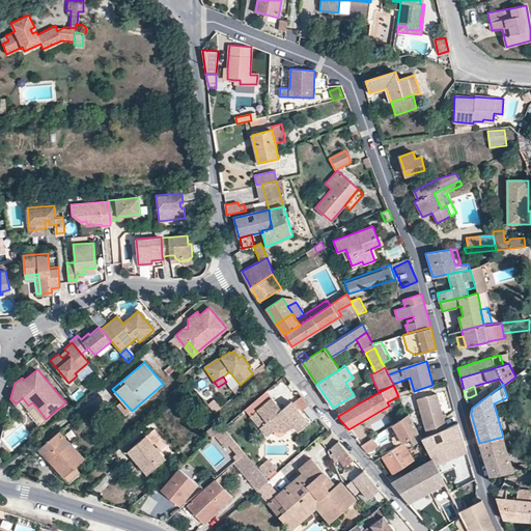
[(417,398),(427,436),(447,427),(444,418),(442,411),(437,393),(417,398)]
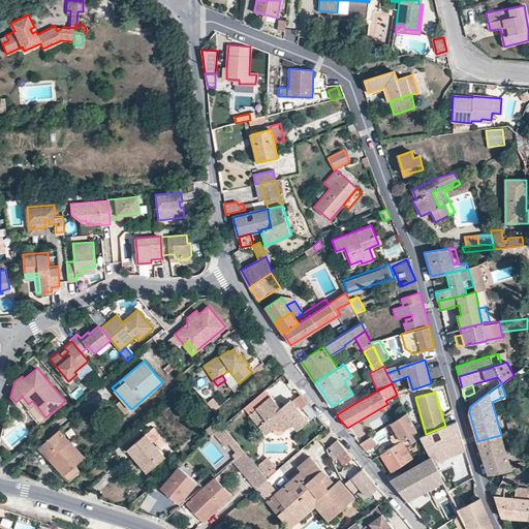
[(307,404),(300,395),(291,401),(300,410),(303,407),(312,417),(316,414),(307,404)]
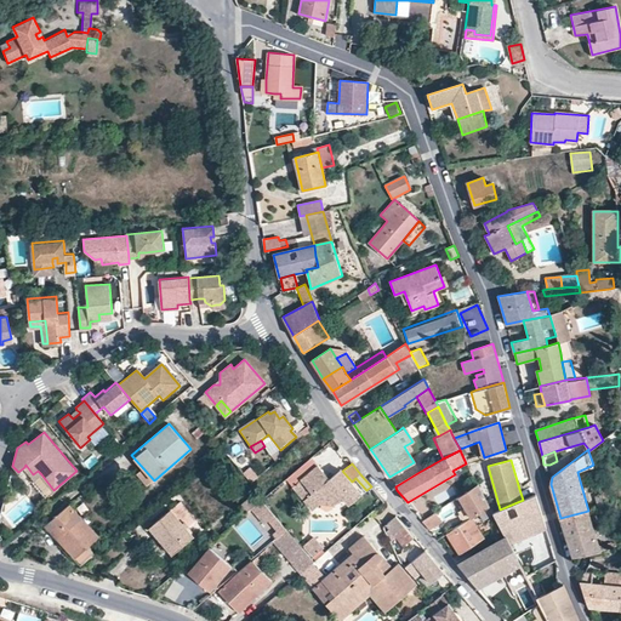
[(35,479),(41,474),(38,471),(33,474),(26,465),(24,467),(35,479)]
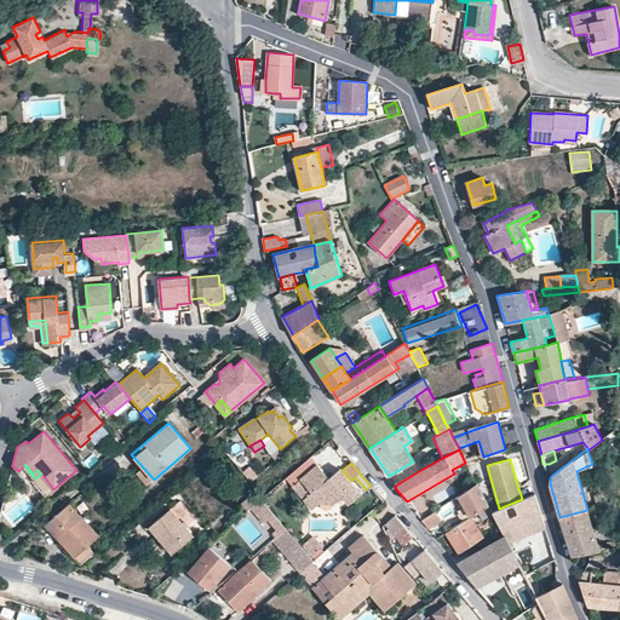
[(328,478),(316,465),(299,480),(311,493),(304,500),(311,510),(320,504),(334,504),(343,498),(349,504),(360,494),(339,470),(328,478)]
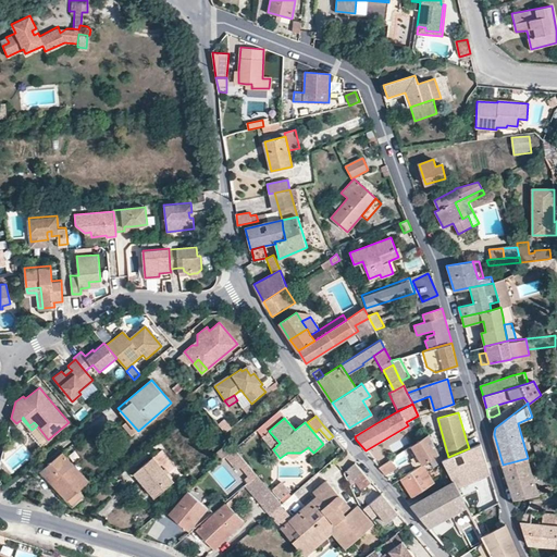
[(132,436),(138,431),(128,420),(122,425),(132,436)]
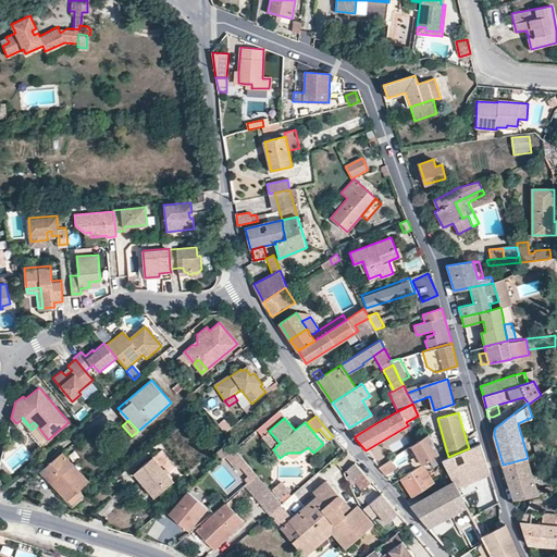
[(411,444),(422,463),(429,459),(438,453),(429,433),(428,434),(411,444)]
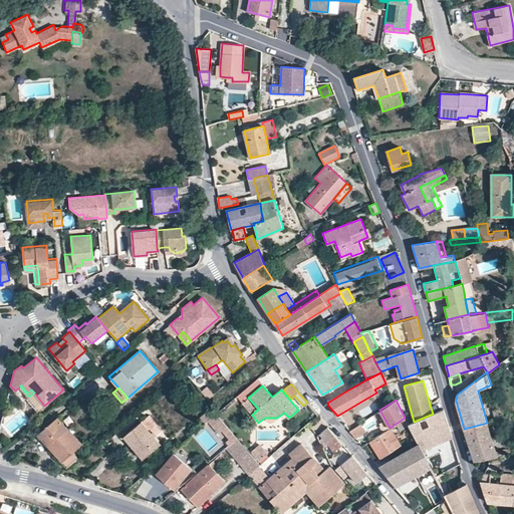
[(442,441),(452,437),(450,430),(444,409),(433,414),(414,422),(408,424),(409,426),(415,437),(418,444),(419,443),(421,446),(423,450),(437,443),(436,441),(441,439),(442,441)]
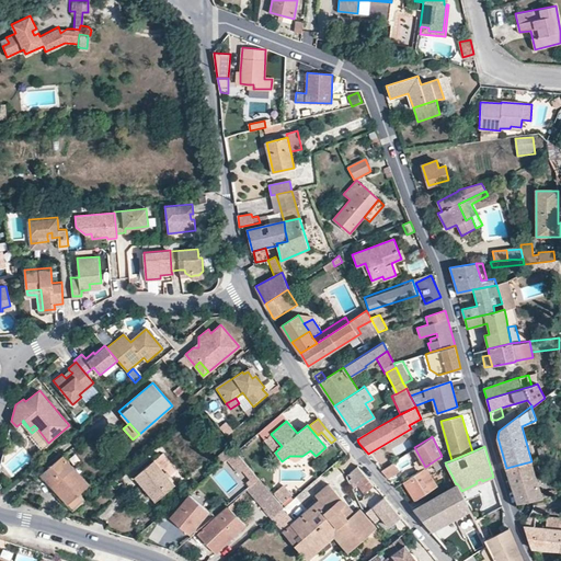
[(226,460),(236,451),(232,448),(219,460),(221,464),(226,460)]
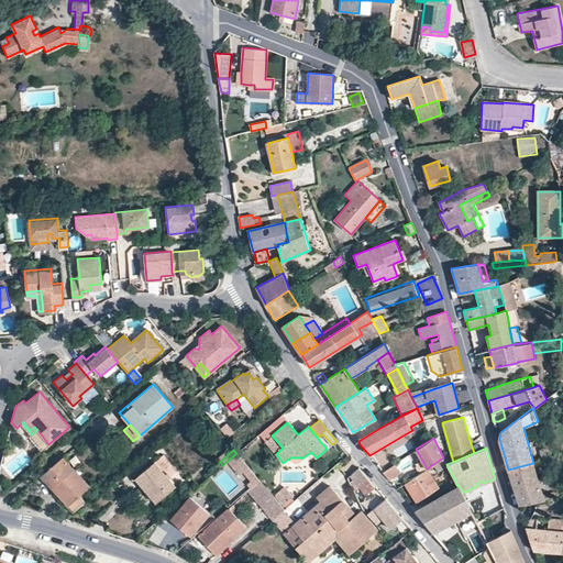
[(260,481),(236,453),(227,462),(240,477),(243,474),(251,482),(246,485),(250,489),(260,481)]
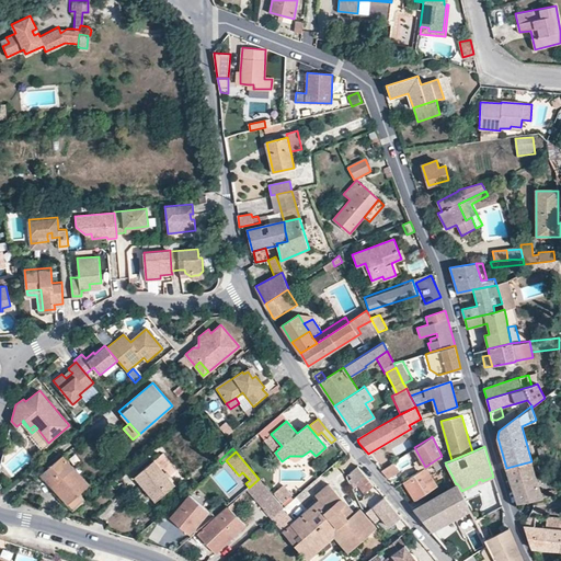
[(376,465),(389,460),(386,451),(374,456),(376,465)]
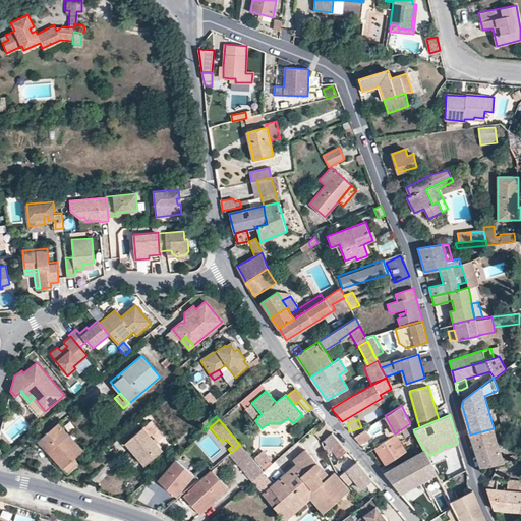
[(74,458),(82,450),(59,423),(38,441),(68,473),(79,464),(74,458)]
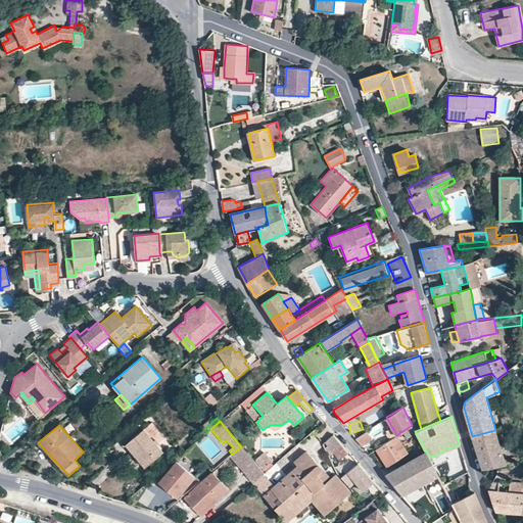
[(412,425),(402,431),(407,438),(416,433),(415,431),(412,425)]
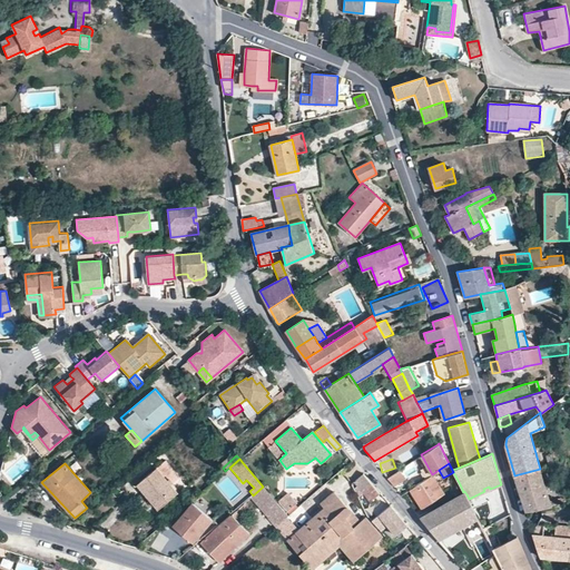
[(140,482),(161,507),(177,493),(156,469),(140,482)]
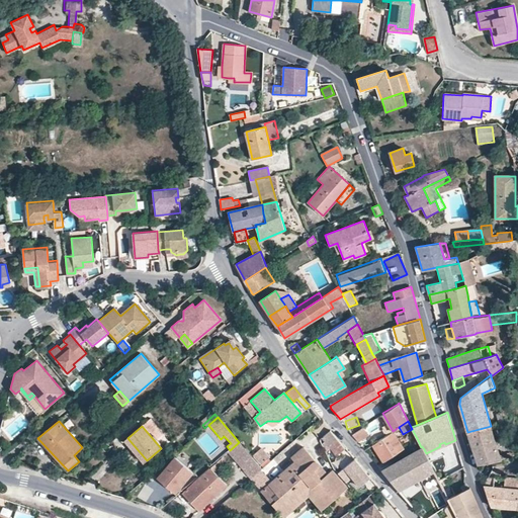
[(491,426),(467,432),(478,464),(480,463),(501,459),(491,426)]
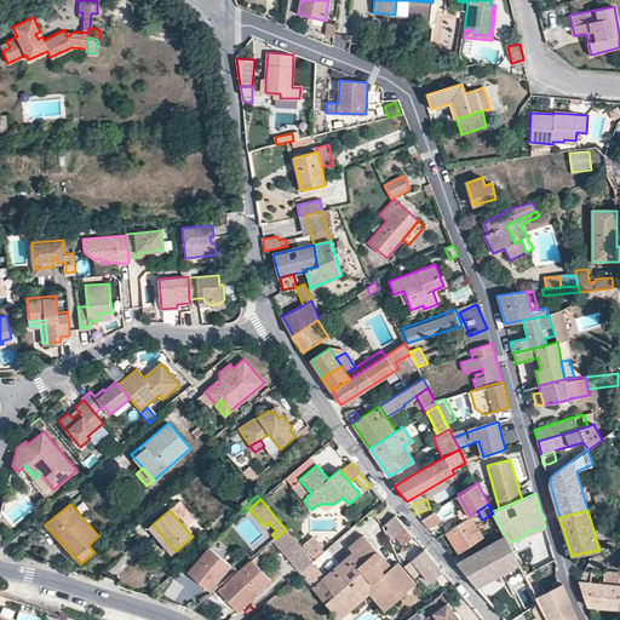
[(441,520),(435,511),(422,520),(429,528),(441,520)]
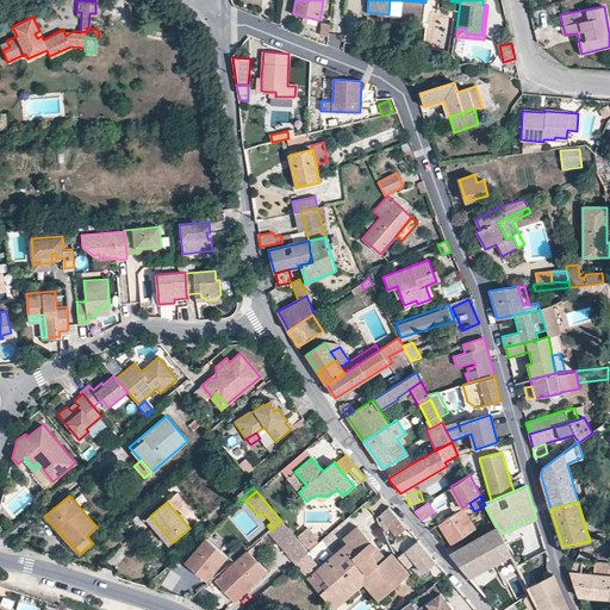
[(396,536),(406,528),(388,506),(379,515),(396,536)]
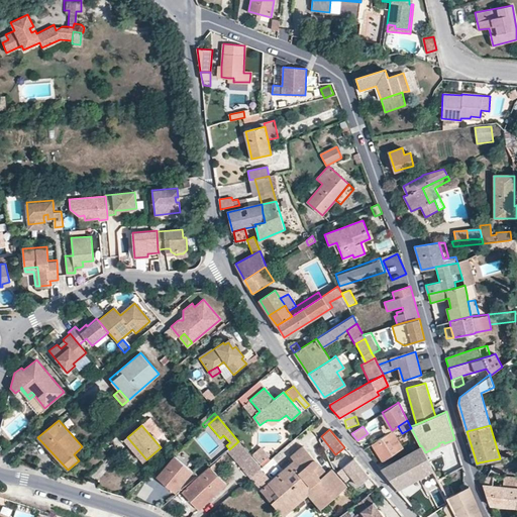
[(403,447),(392,430),(387,433),(372,443),(383,461),(403,447)]
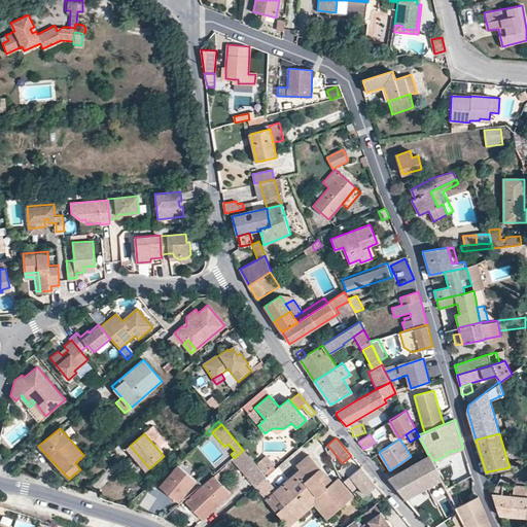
[(145,471),(149,468),(130,446),(127,449),(145,471)]
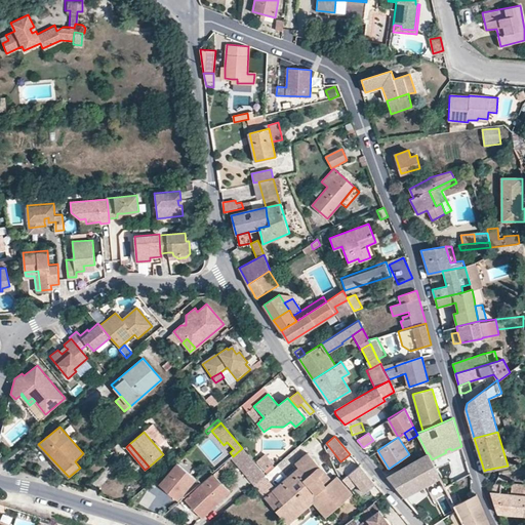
[(411,453),(415,459),(427,453),(423,446),(411,453)]
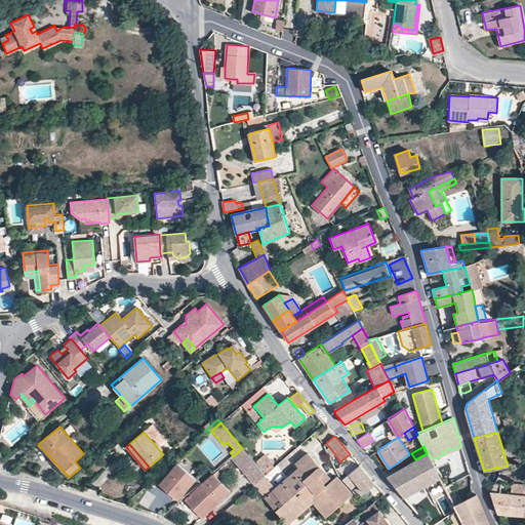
[(233,456),(231,458),(253,485),(266,475),(264,473),(255,463),(242,448),(233,456)]
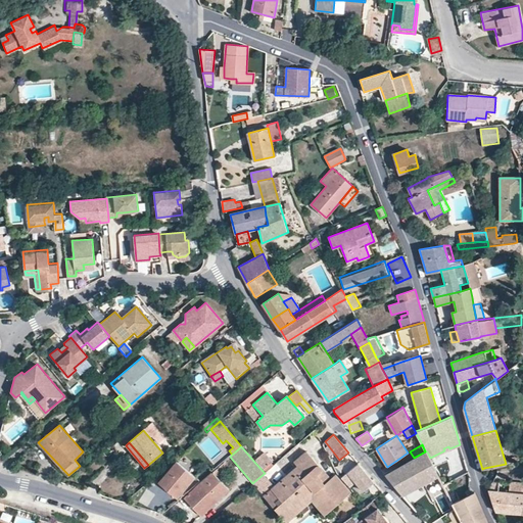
[(286,522),(313,501),(325,515),(351,492),(335,474),(330,477),(322,467),(320,465),(319,465),(318,465),(306,450),(294,462),(297,466),(263,495),(286,522)]
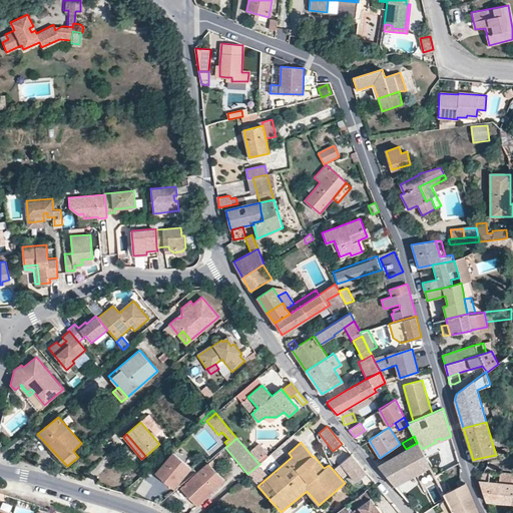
[(399,491),(433,471),(422,449),(420,445),(418,442),(417,443),(406,449),(378,465),(399,491)]
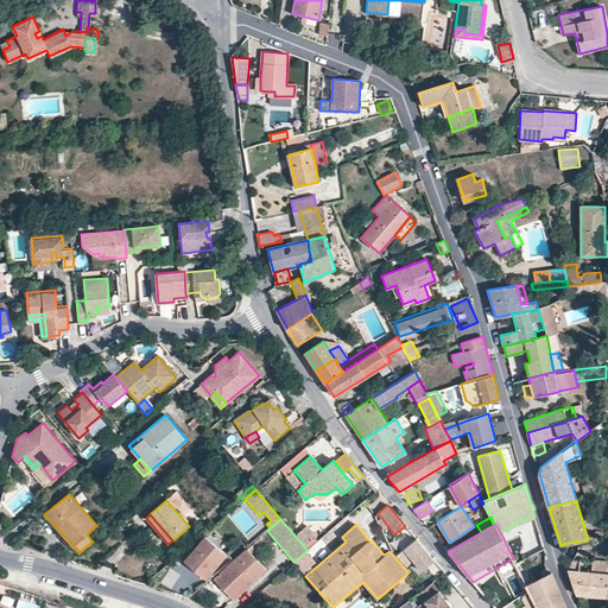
[(308,526),(296,537),(305,548),(317,537),(308,526)]
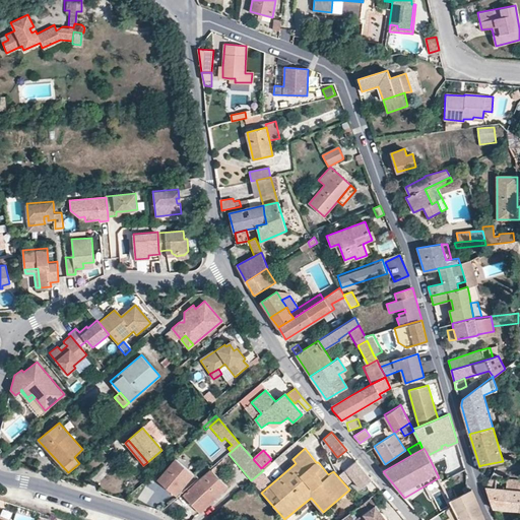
[(193,473),(175,458),(158,478),(176,494),(193,473)]
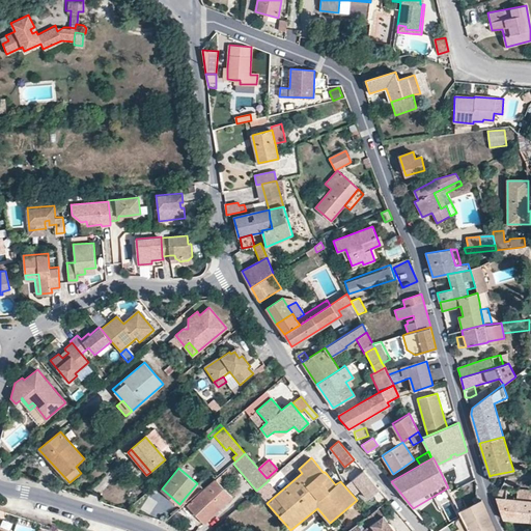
[(228,470),(216,480),(188,507),(204,524),(232,497),(220,484),(224,481),(223,480),(230,472),(228,470)]
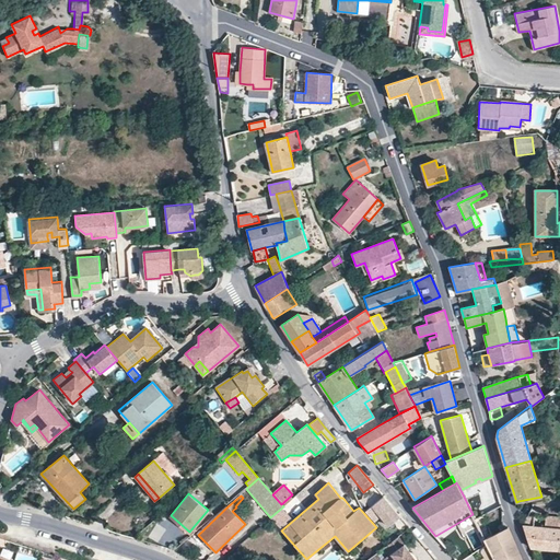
[(388,526),(400,517),(383,497),(364,511),(373,521),(381,516),(388,526)]
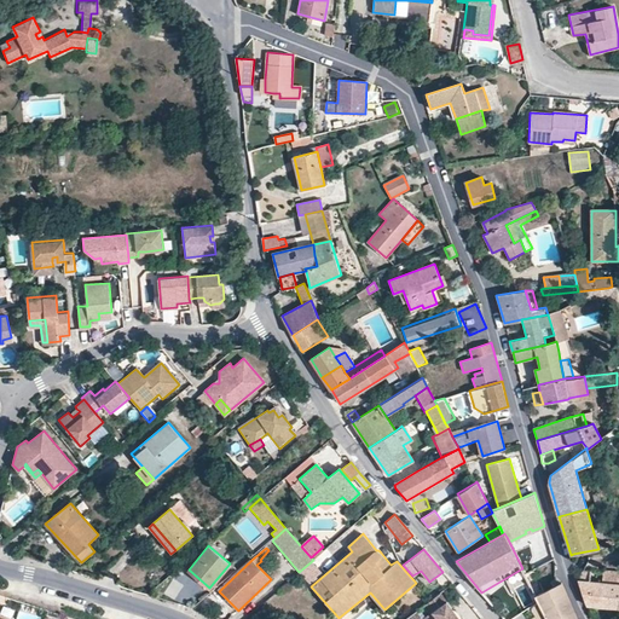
[(618,570),(603,568),(602,582),(618,583),(618,570)]
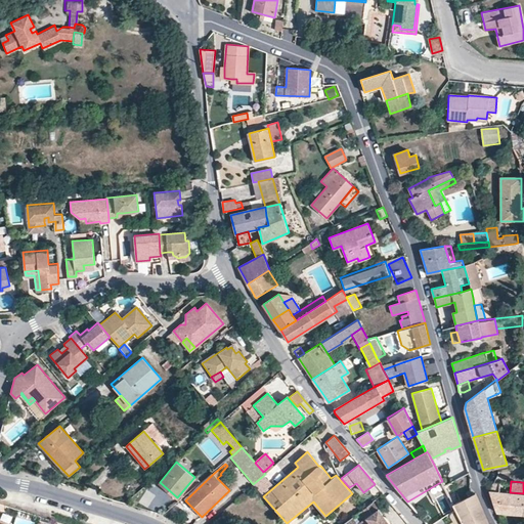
[(463,523),(488,523),(487,520),(476,493),(471,488),(466,492),(468,495),(461,499),(451,482),(444,485),(449,494),(448,495),(463,523)]
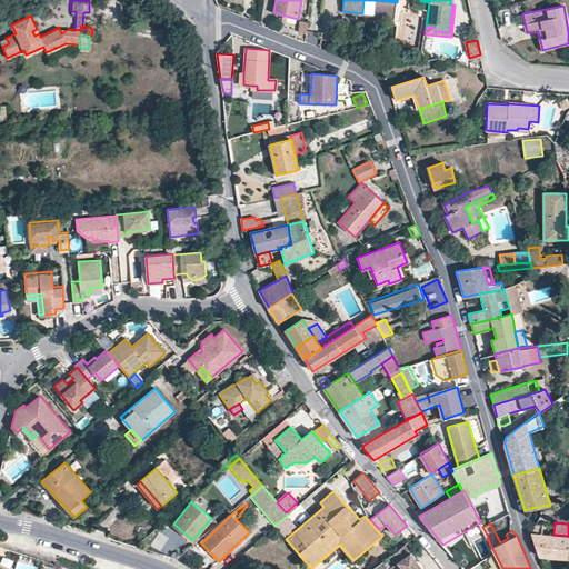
[(568,536),(553,535),(541,533),(541,525),(536,523),(535,526),(532,533),(540,556),(567,558),(568,558),(568,536)]
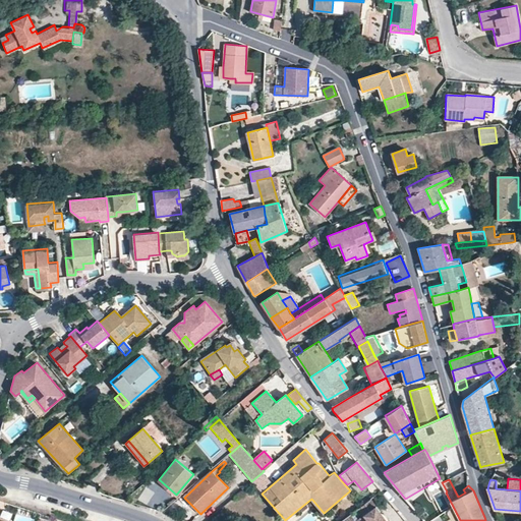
[(378,520),(380,512),(370,499),(358,507),(363,514),(356,520),(350,513),(340,520),(378,520)]
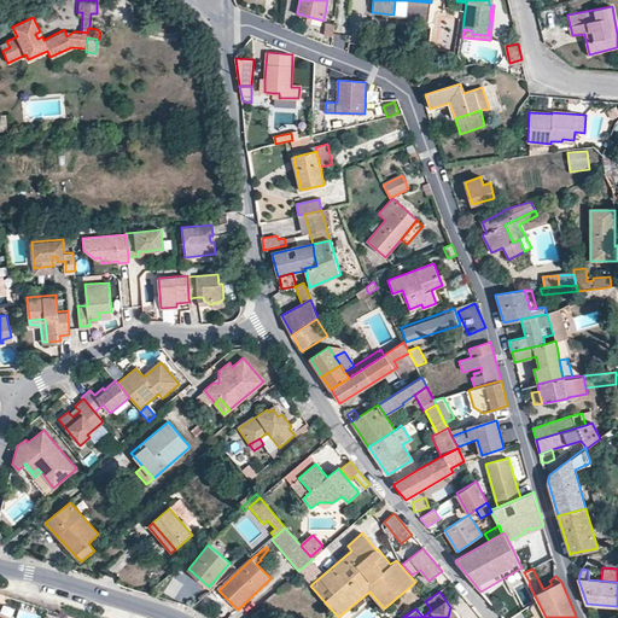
[(459,617),(450,607),(448,617),(459,617)]
